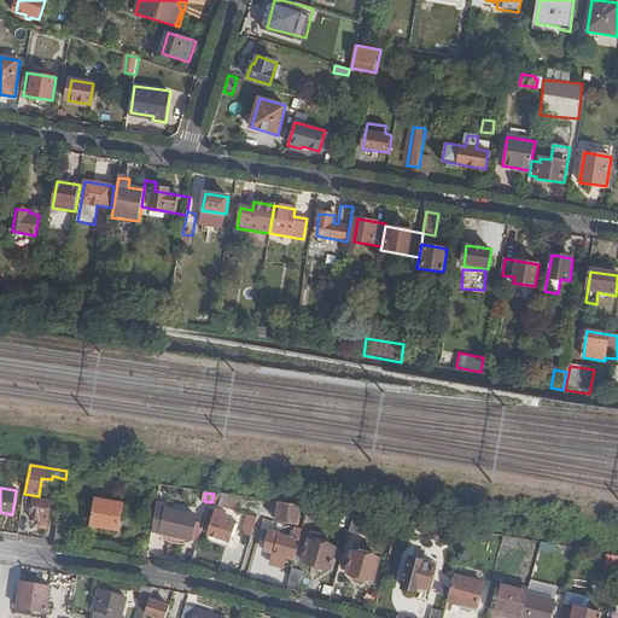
[(214,494),(211,502),(219,503),(221,494),(214,494)]
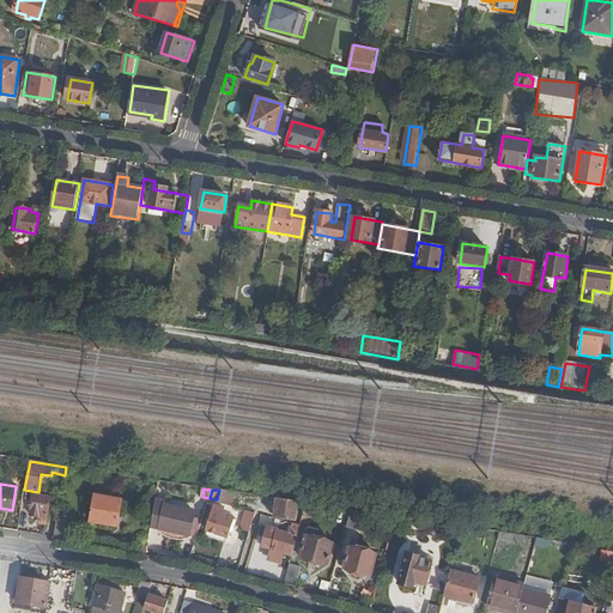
[(254,509),(256,496),(234,492),(231,504),(254,509)]
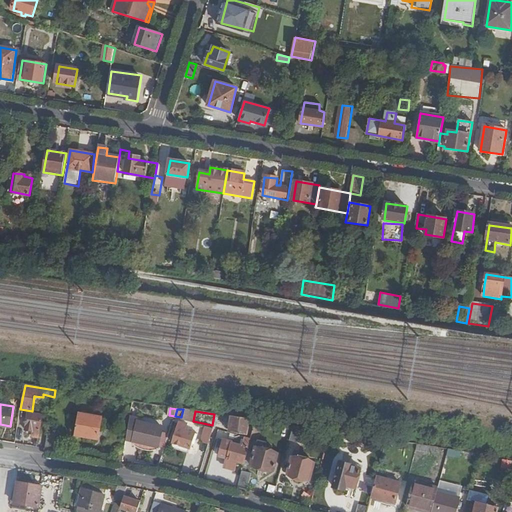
[(42,415),(28,412),(25,429),(32,430),(32,436),(38,438),(42,415)]
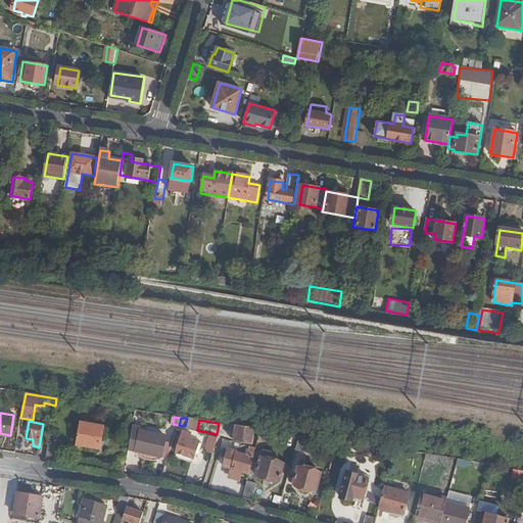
[(102,426),(82,422),(78,443),(99,447),(102,426)]
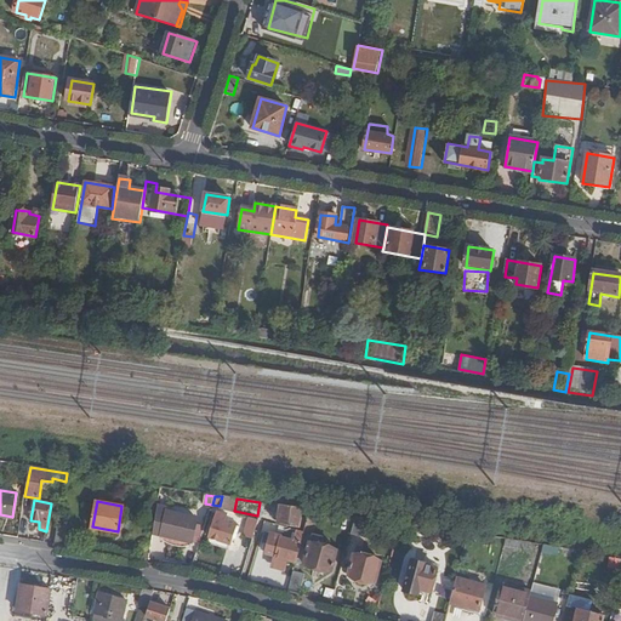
[(303,508),(283,506),(279,524),(300,527),(303,508)]
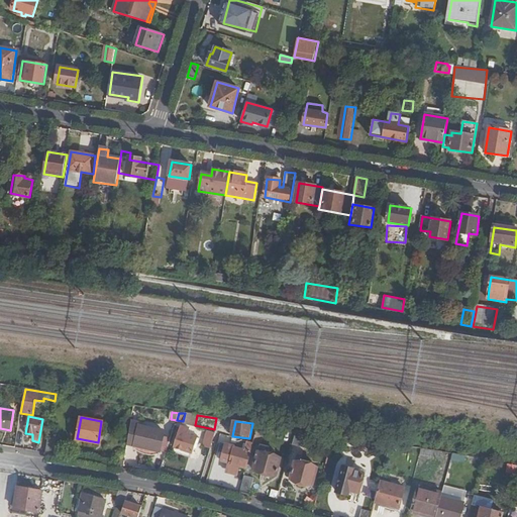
[(131,424),(128,444),(160,449),(164,429),(131,424)]
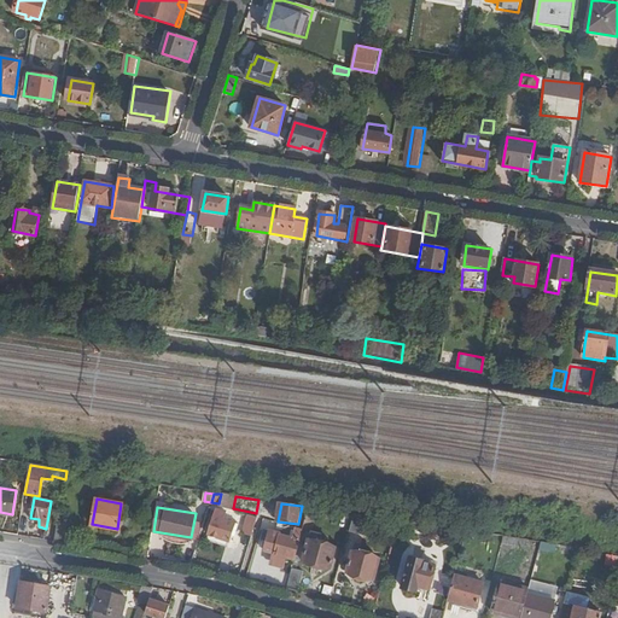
[(209,535),(231,542),(235,523),(226,520),(228,513),(217,509),(209,535)]
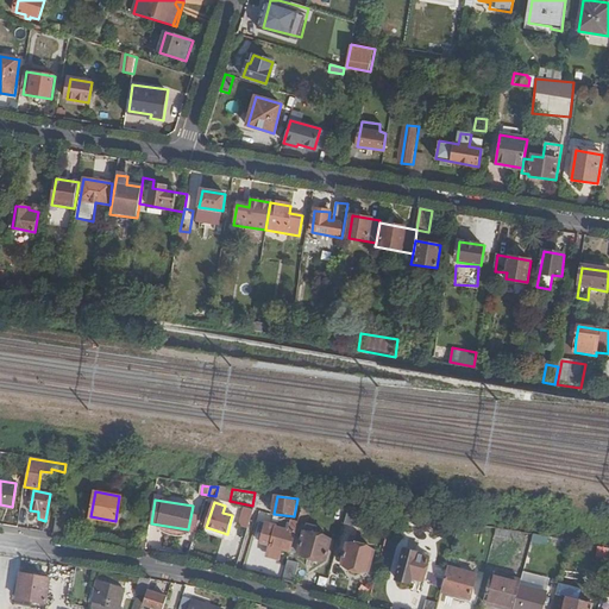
[(299,523),(290,552),(325,562),(331,541),(315,538),(318,527),(305,525),(309,506),(303,503),(299,523)]
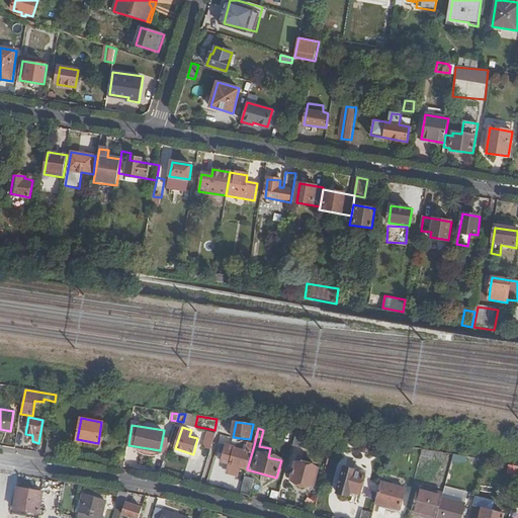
[(200,445),(209,448),(214,433),(205,430),(200,445)]
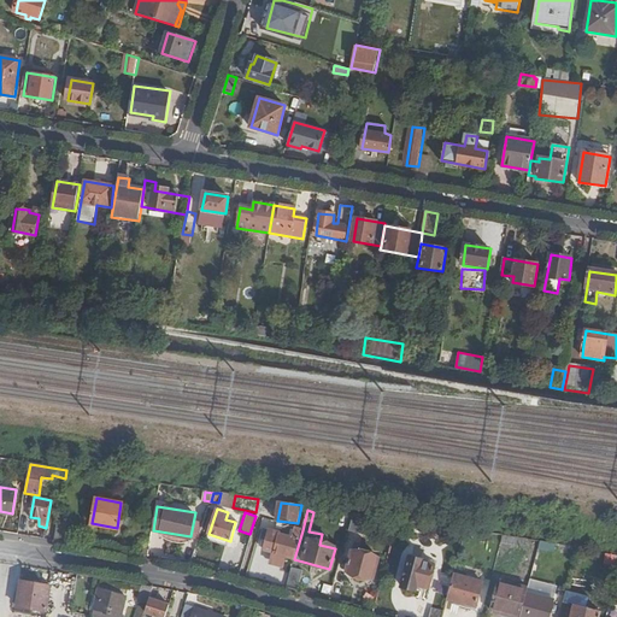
[(58,522),(54,540),(64,542),(68,523),(58,522)]
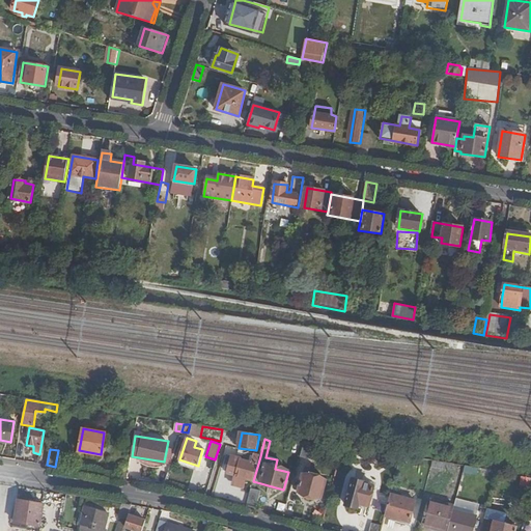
[(260,456),(253,454),(251,465),(241,462),(241,459),(231,457),(226,475),(253,481),(260,456)]
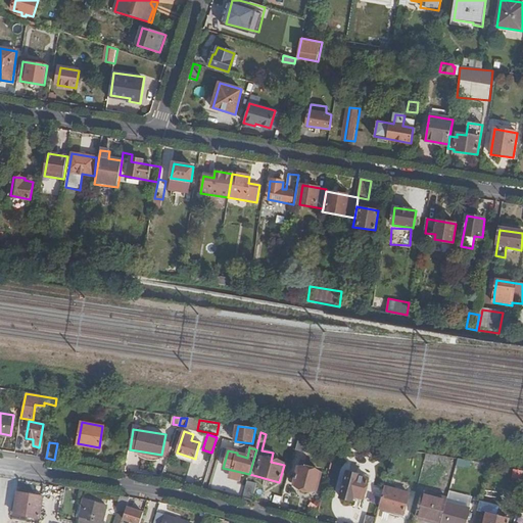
[(193,463),(195,459),(177,453),(176,458),(193,463)]
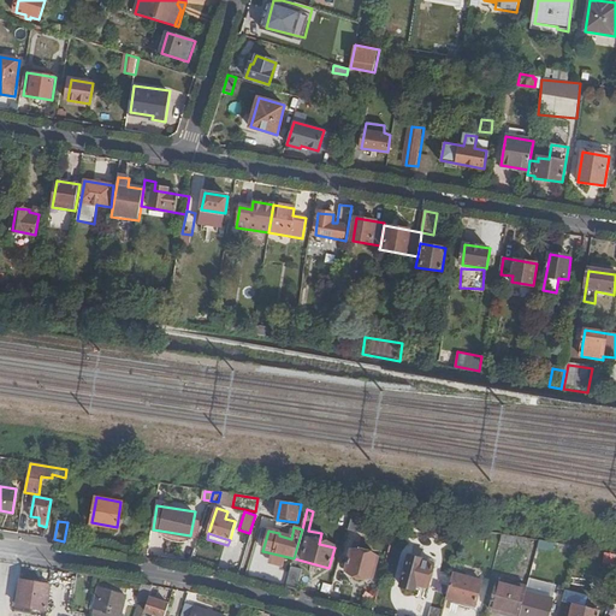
[(377,560),(351,552),(345,573),(372,580),(377,560)]
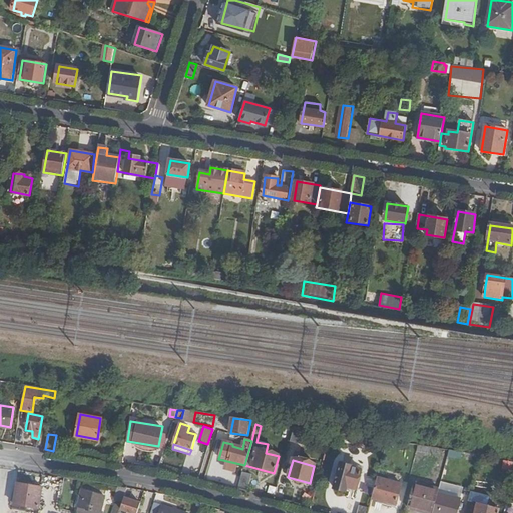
[(361,471),(341,465),(335,489),(346,492),(347,487),(356,490),(361,471)]
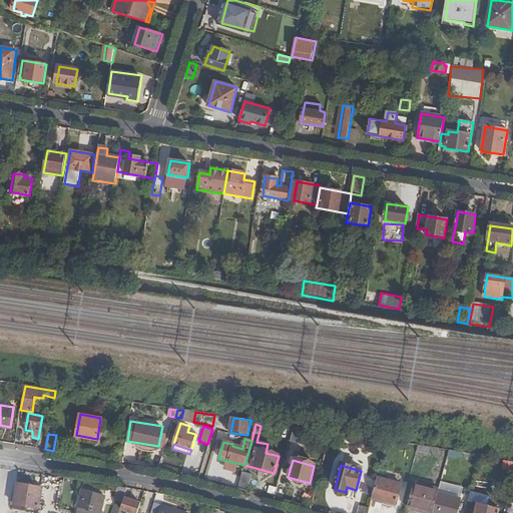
[(242,472),(237,489),(246,492),(251,475),(242,472)]
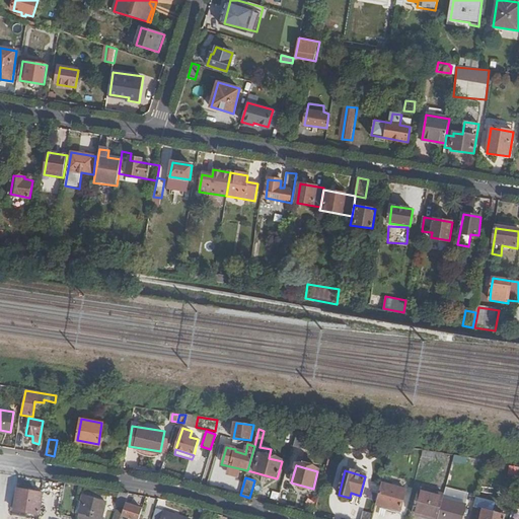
[(382,484),(376,505),(400,512),(405,491),(382,484)]
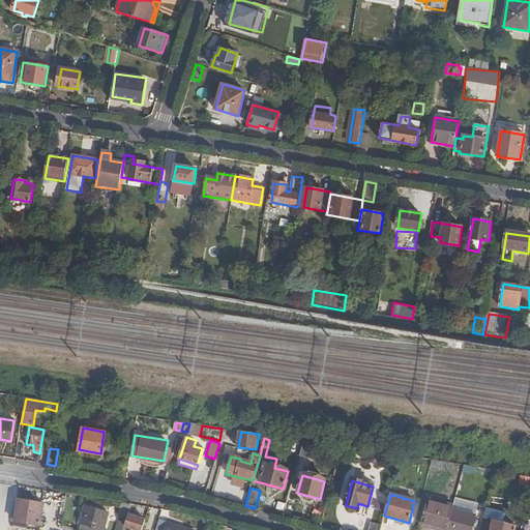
[(39,526),(43,503),(18,499),(13,521),(39,526)]
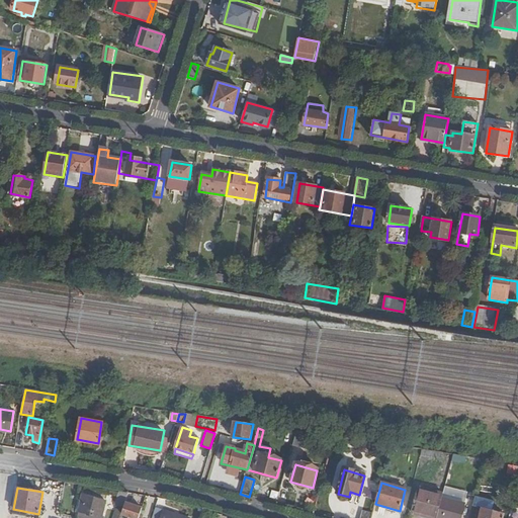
[(438,515),(442,499),(443,496),(419,489),(413,514),(421,516),(422,511),(438,515)]
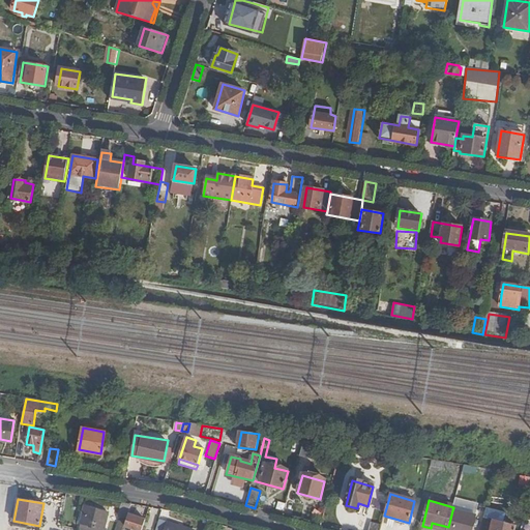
[(122,529),(131,505),(123,503),(119,514),(122,514),(116,529),(122,529)]
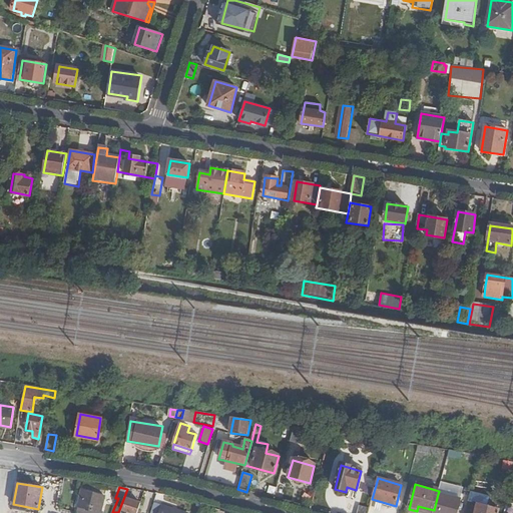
[(81,489),(74,512),(75,512),(97,512),(103,494),(81,489)]
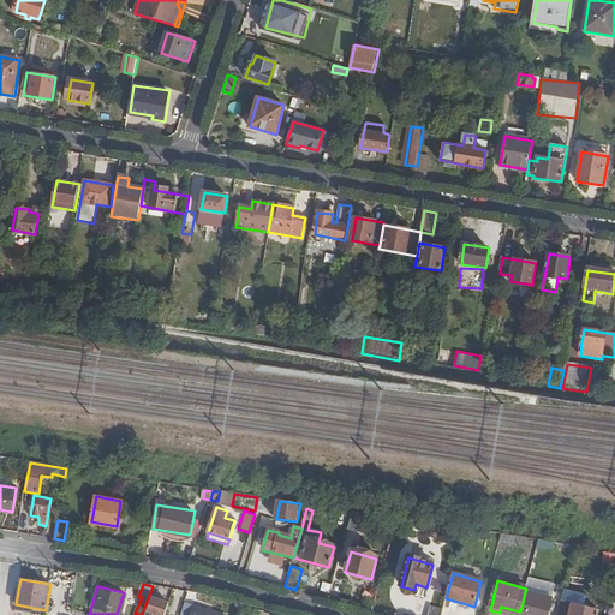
[(565,590),(557,614),(597,614),(598,611),(584,608),(587,596),(565,590)]
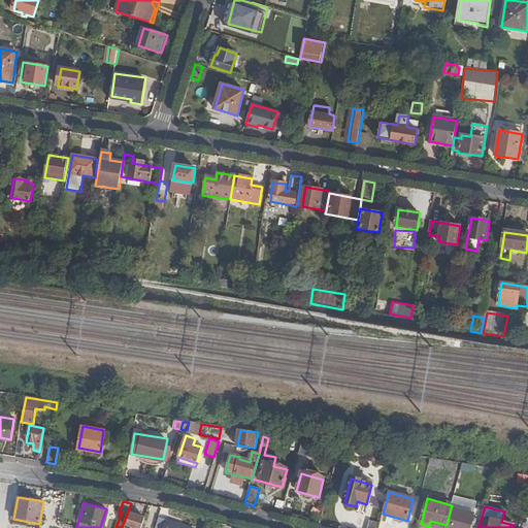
[(447,525),(446,527),(469,527),(473,516),(451,508),(447,525)]
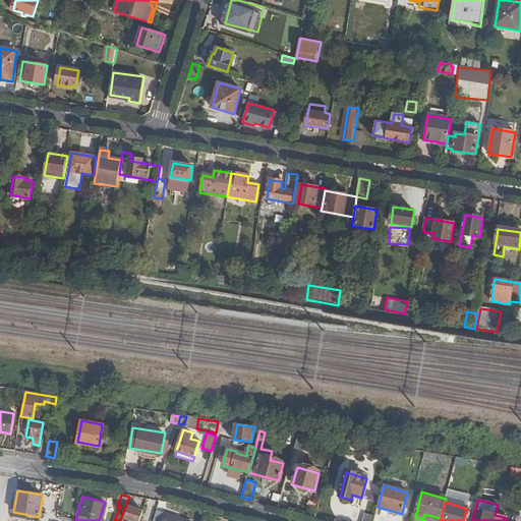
[(189,520),(157,511),(153,520),(189,520)]
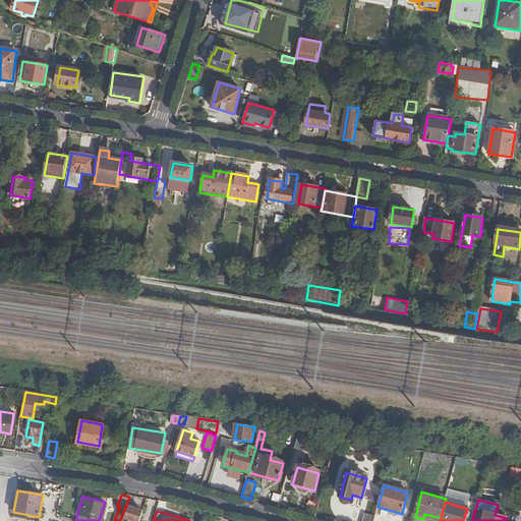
All buildings are outlined.
